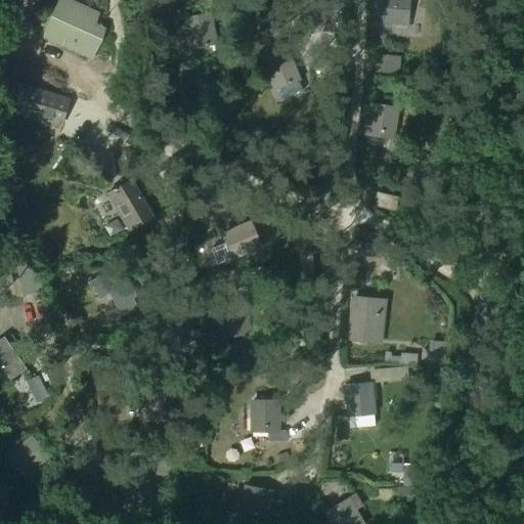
[(92,61),(106,30),(96,25),(100,13),(70,0),(58,0),(42,39),(92,61)]
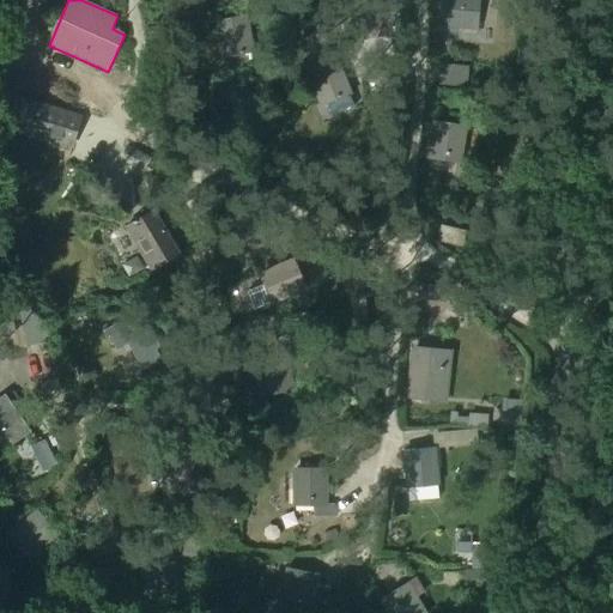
[(478,30),(480,0),(441,0),(439,26),(478,30)]
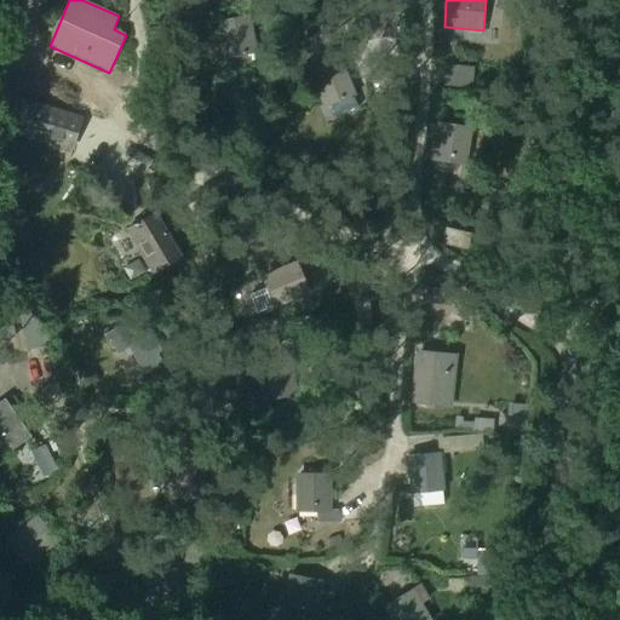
[(251,15),(217,22),(224,61),(258,55),(251,15)]
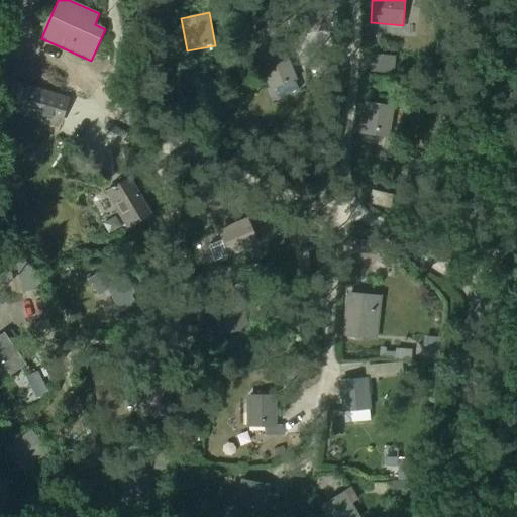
[(305,12),(304,26),(319,27),(320,13),(305,12)]
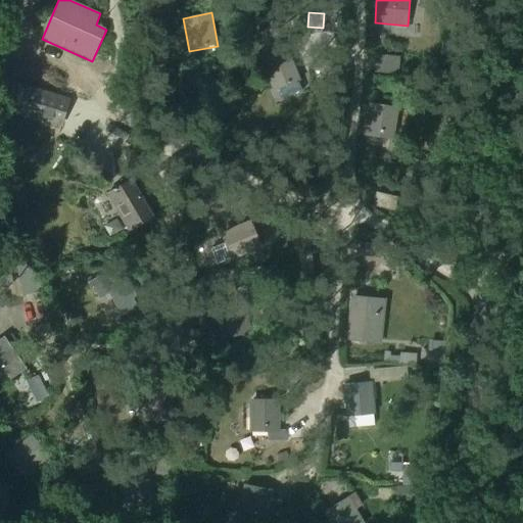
[(288,50),(263,59),(274,90),(299,80),(288,50)]
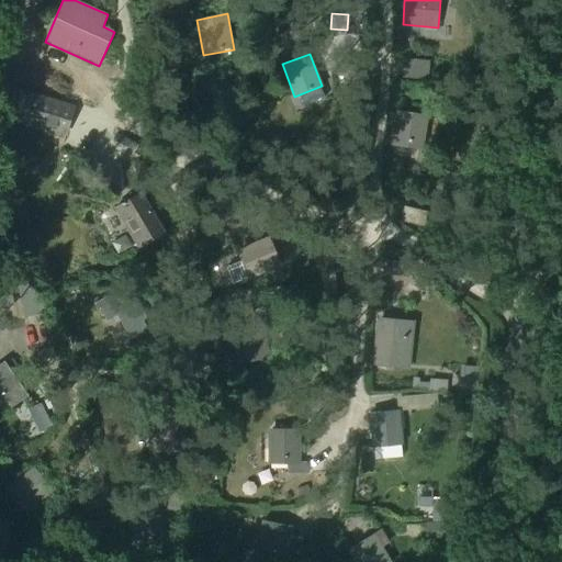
[(66,136),(76,107),(33,93),(23,123),(66,136)]
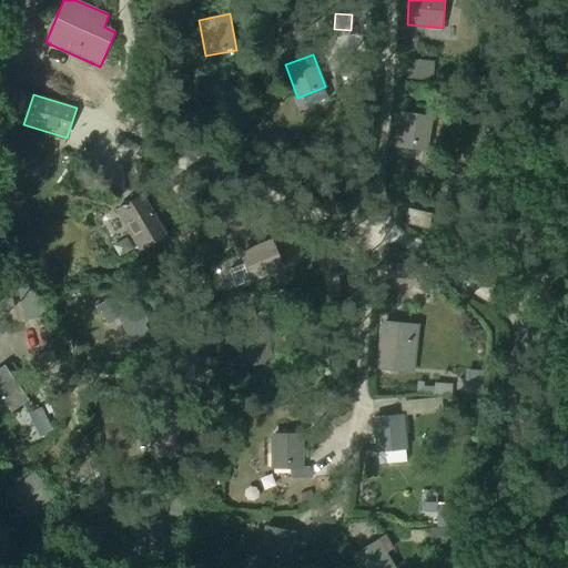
[(434,117),(399,112),(395,149),(428,152),(434,117)]
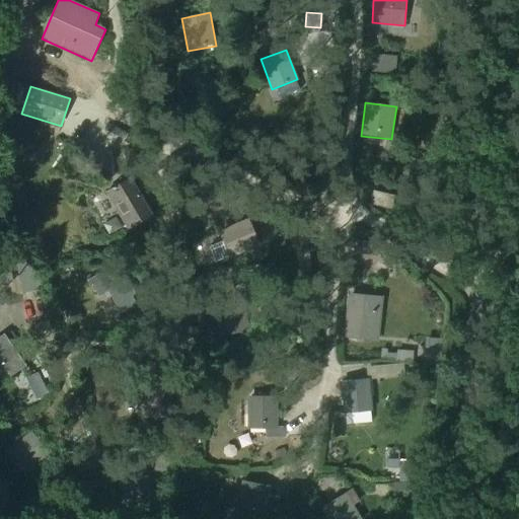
[(128,229),(152,215),(129,176),(104,192),(128,229)]
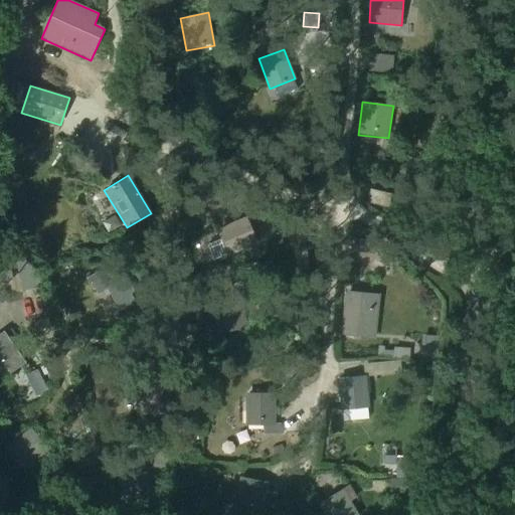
[(244,218),(216,229),(225,248),(216,251),(219,259),(228,255),(231,254),(259,243),(244,218)]
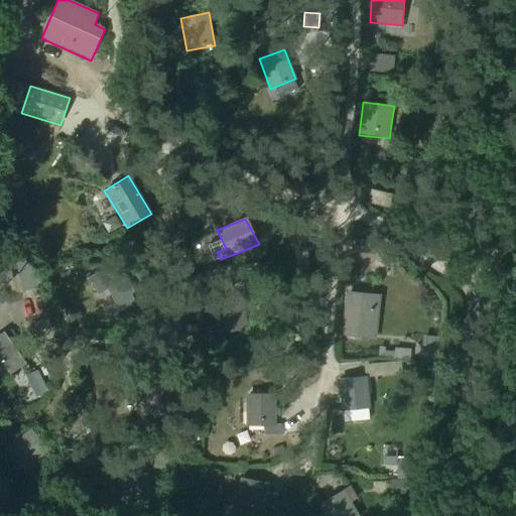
[(357,242),(355,252),(372,254),(374,244),(357,242)]
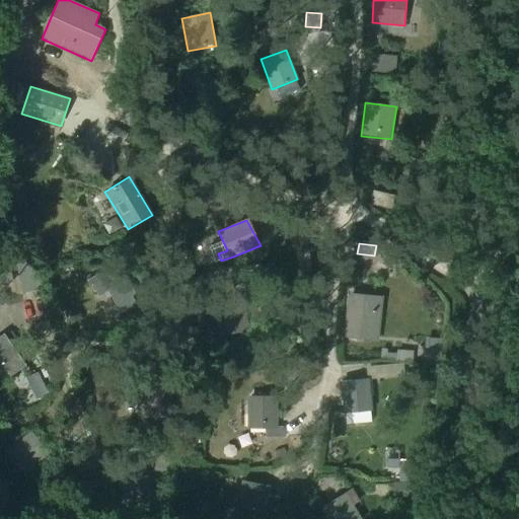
[(308,258),(297,260),(299,272),(310,271),(308,258)]
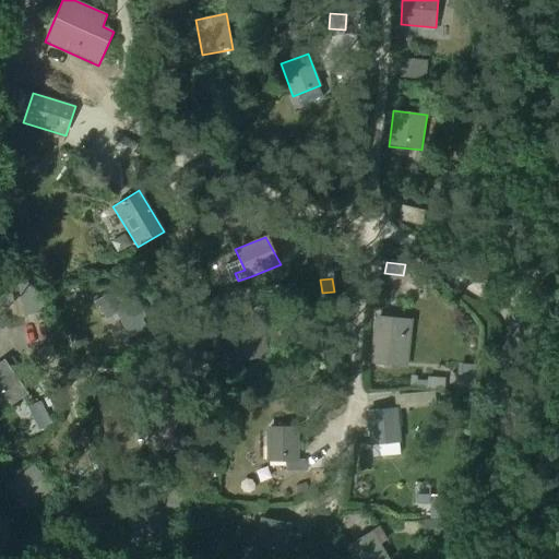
[(248,288),(232,290),(232,300),(249,299),(248,288)]
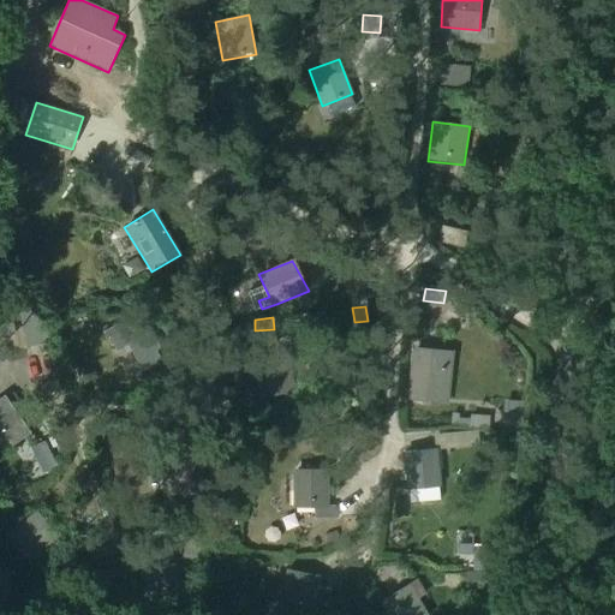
[(124,320),(102,332),(107,340),(109,339),(118,352),(127,347),(142,370),(161,360),(156,351),(160,348),(151,332),(147,334),(141,322),(138,320),(127,326),(124,320)]
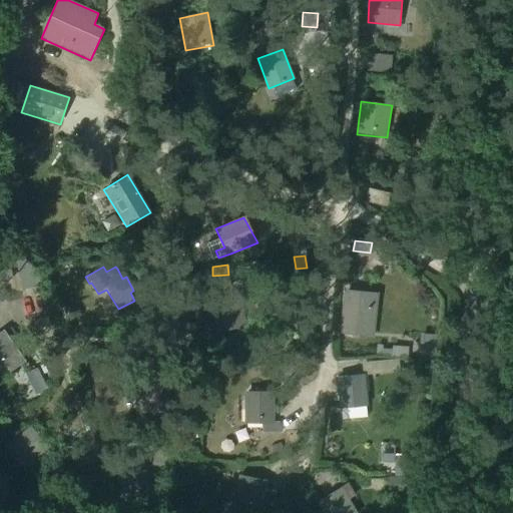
[(10,271),(0,272),(0,281),(11,280),(10,271)]
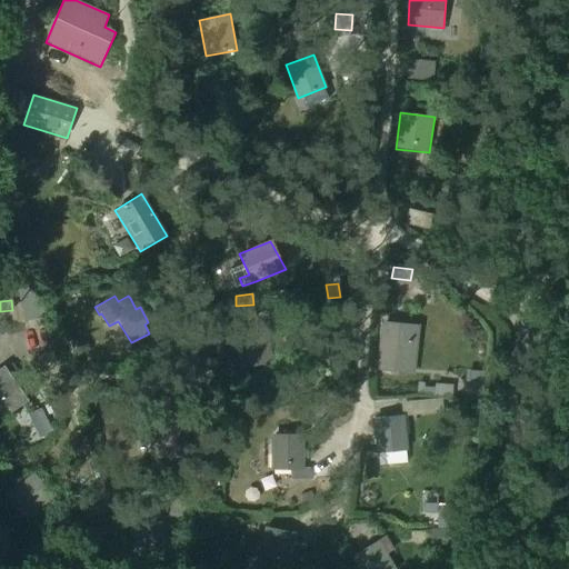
[(252,307),(241,309),(243,319),(253,317),(252,307)]
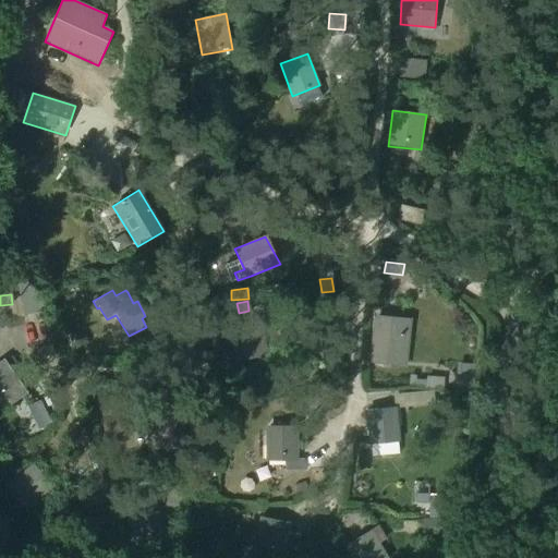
[(402,354),(405,318),(375,315),(371,349),(402,354)]
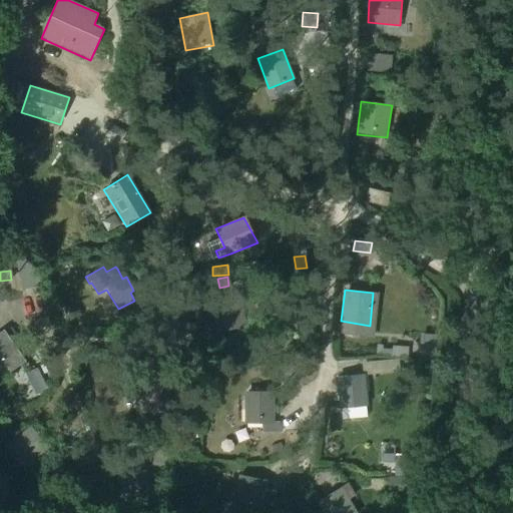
[(217,332),(245,328),(239,295),(210,299),(217,332)]
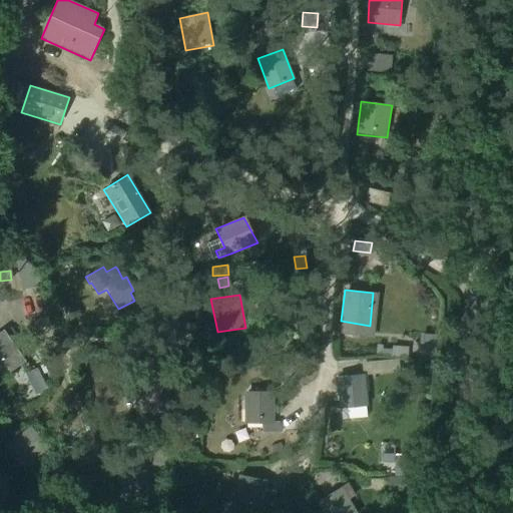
[(0,360),(9,374),(26,362),(4,330),(0,332),(0,360)]
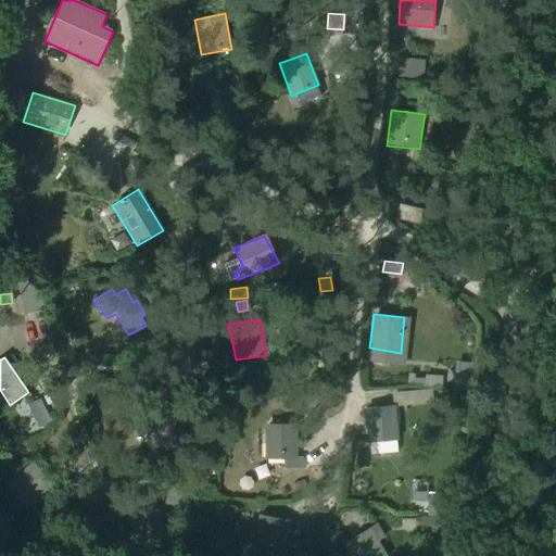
[(367,444),(399,441),(395,405),(365,408),(367,444)]
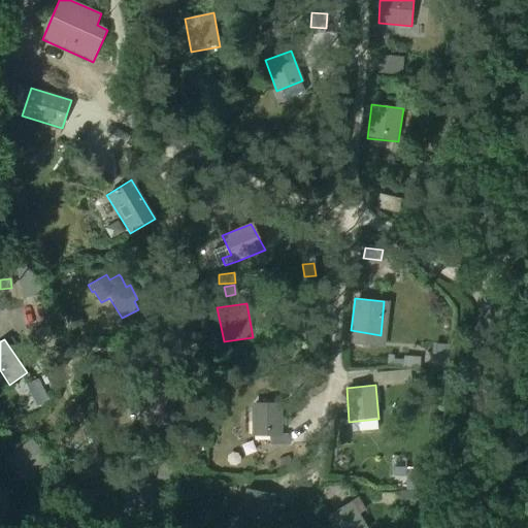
[(140,427),(173,425),(171,395),(138,397),(140,427)]
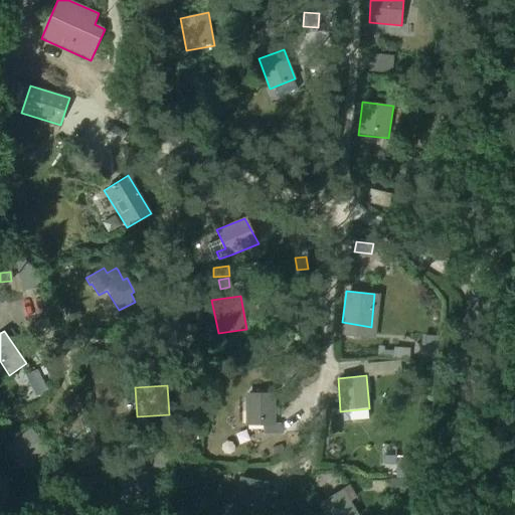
[(274,393),(245,393),(246,426),(263,426),(263,434),(281,435),(281,423),(274,423),(274,393)]
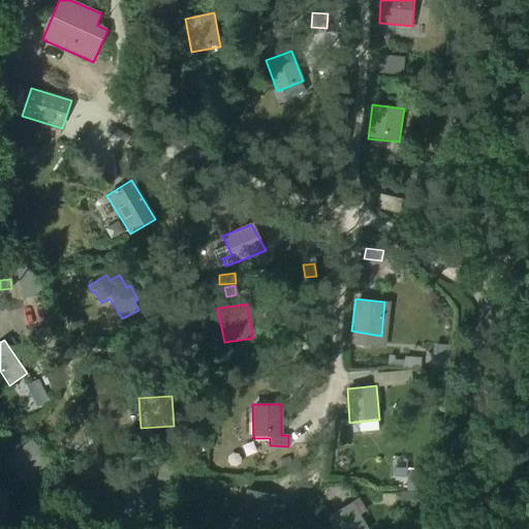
[(17,443),(21,448),(50,462),(32,440),(28,442),(24,437),(17,443)]
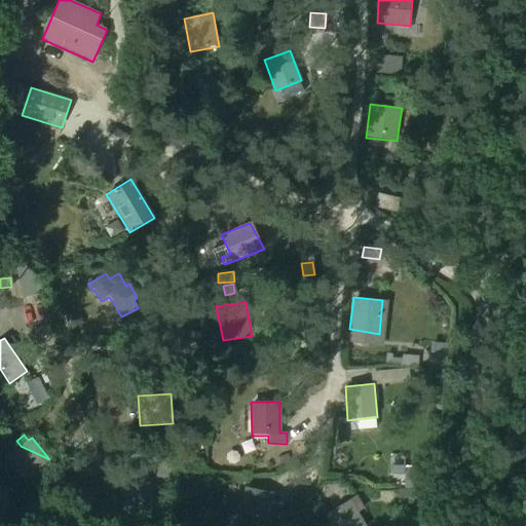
[(287,454),(277,457),(279,464),(289,461),(287,454)]
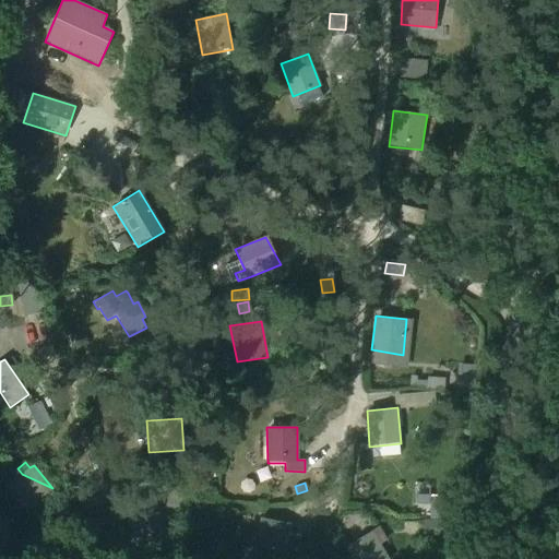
[(169,521),(175,522),(183,494),(169,489),(165,506),(173,509),(169,521)]
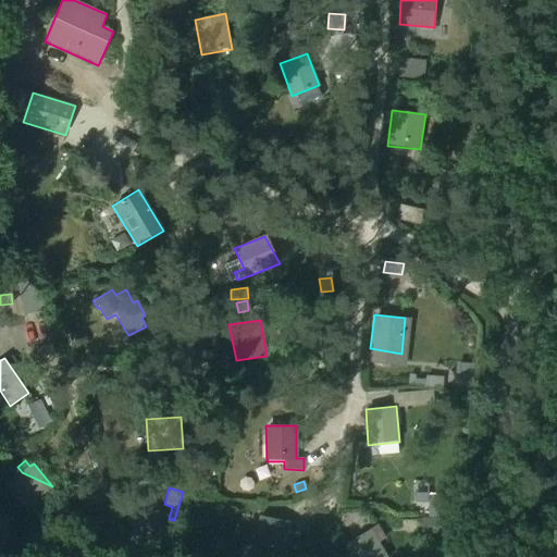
[(429,507),(417,507),(417,516),(442,515),(441,494),(428,494),(429,507)]
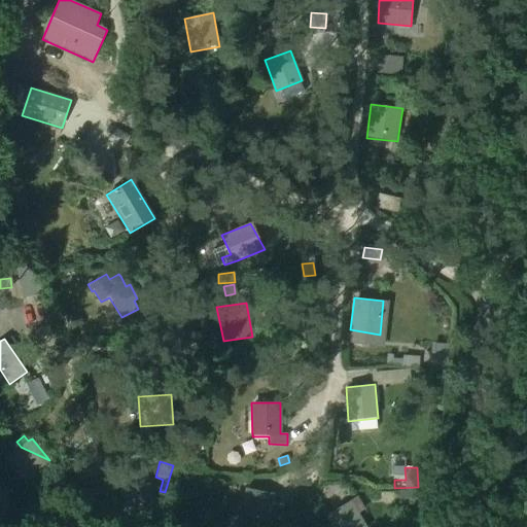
[(270,526),(275,493),(245,488),(242,523),(270,526)]
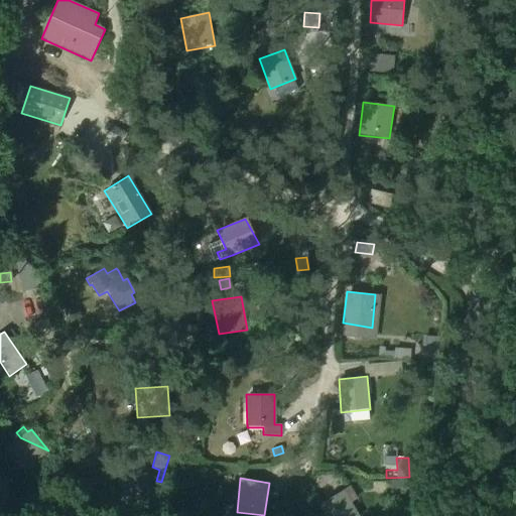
[(359,515),(344,490),(318,505),(325,515),(359,515)]
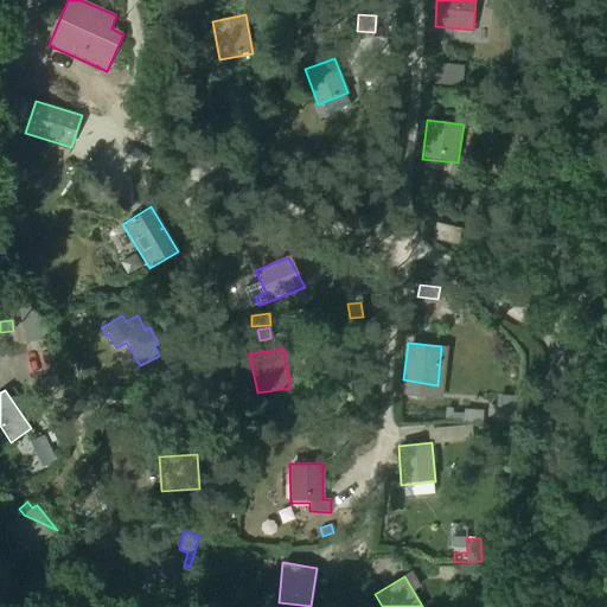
[(216,581),(205,579),(203,592),(213,593),(216,581)]
